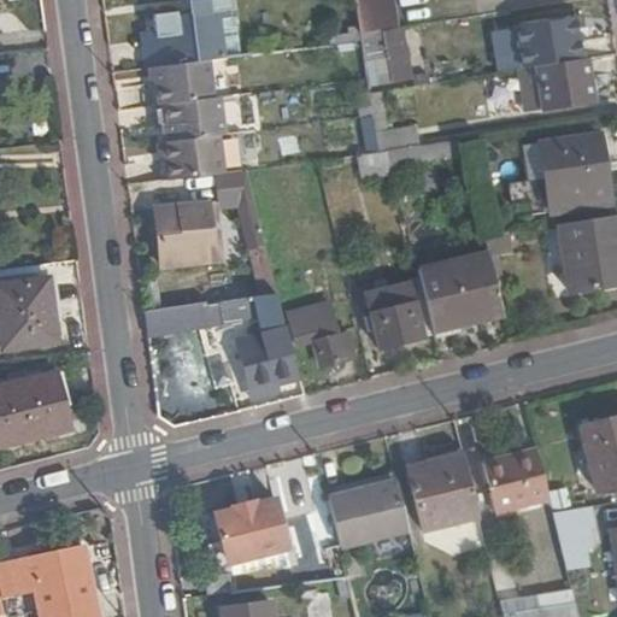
[(212,60),(223,58),(217,13),(235,11),(233,0),(187,0),(189,12),(174,15),(172,11),(151,15),(153,30),(137,33),(144,70),(148,69),(154,69),(157,68),(209,60),(212,60)]
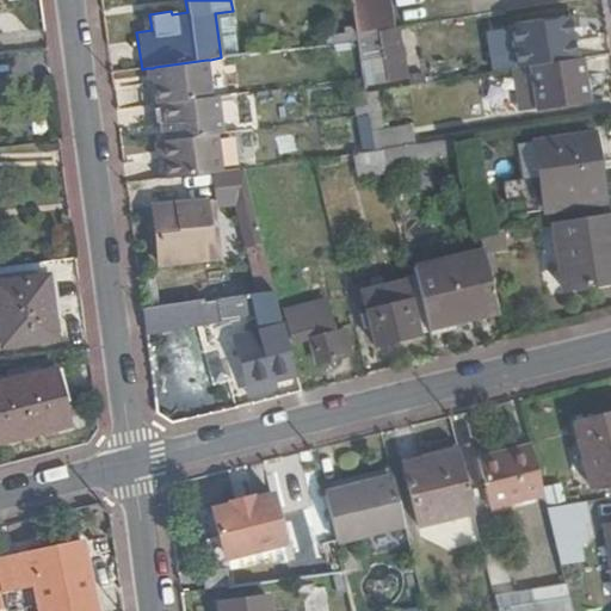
[(349,0),(355,32),(380,29),(397,26),(392,0),(349,0)]
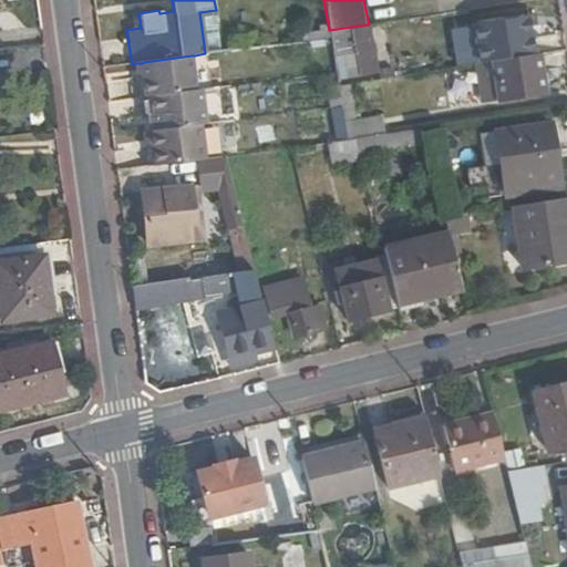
[(330,35),(333,53),(346,51),(349,76),(360,76),(360,79),(368,79),(367,74),(379,73),(371,28),(353,30),(352,27),(329,30),(330,35)]
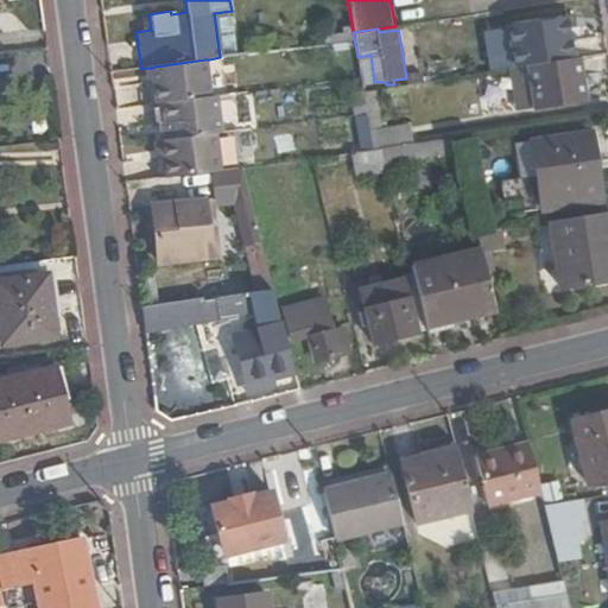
[(582,99),(576,58),(510,68),(515,109),(582,99)]
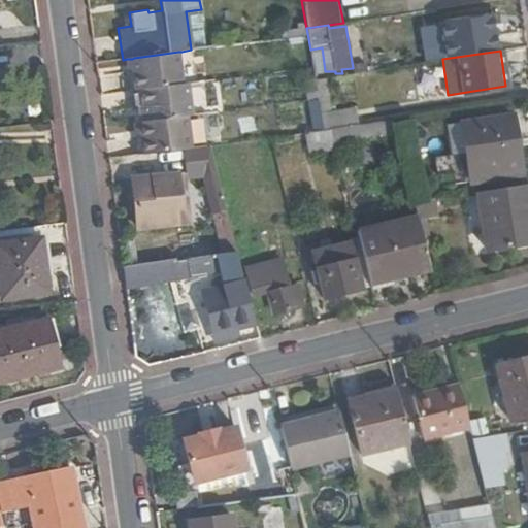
[(183,84),(178,52),(134,58),(132,59),(137,91),(138,91),(142,90),(183,84)]
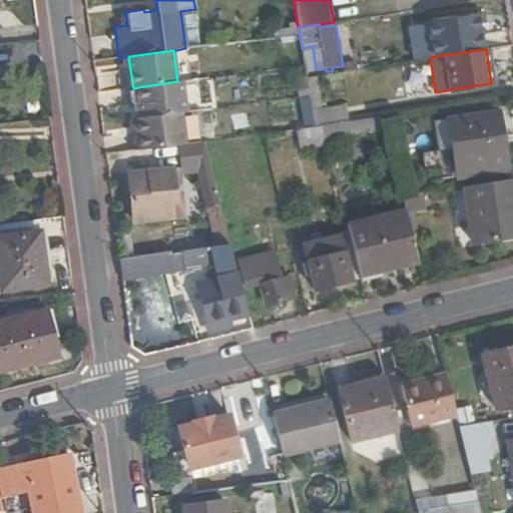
[(340,121),(350,120),(348,102),(323,106),(318,75),(307,76),(315,125),(323,124),(340,121)]
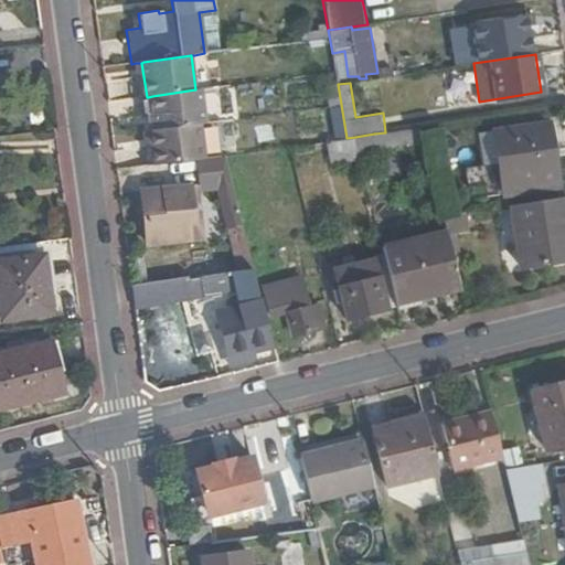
[(201,89),(195,89),(152,96),(157,130),(200,124),(205,124),(201,89)]
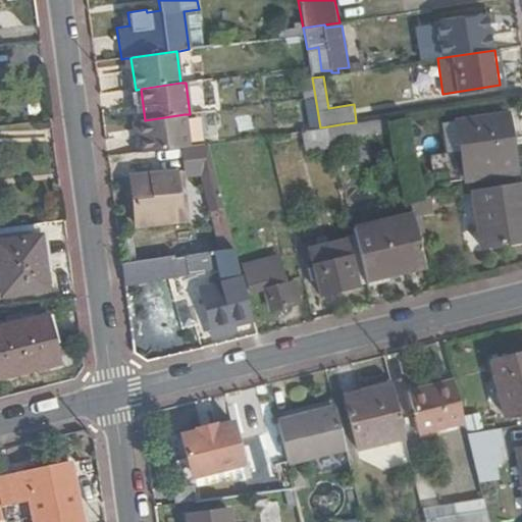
[(515,171),(506,112),(441,122),(447,151),(461,148),(466,179),(515,171)]
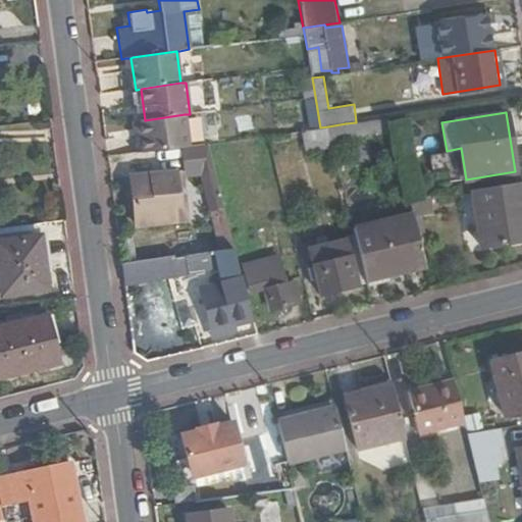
[(179,148),(190,146),(185,114),(145,120),(141,121),(140,121),(144,153),(179,148)]
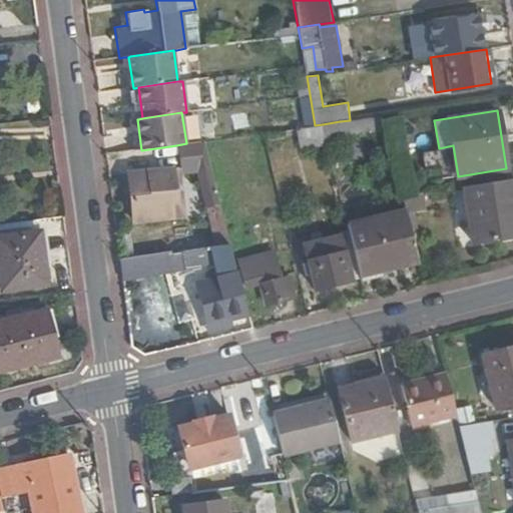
[(386,132),(382,115),(350,120),(340,121),(342,138),(349,137),(386,132)]
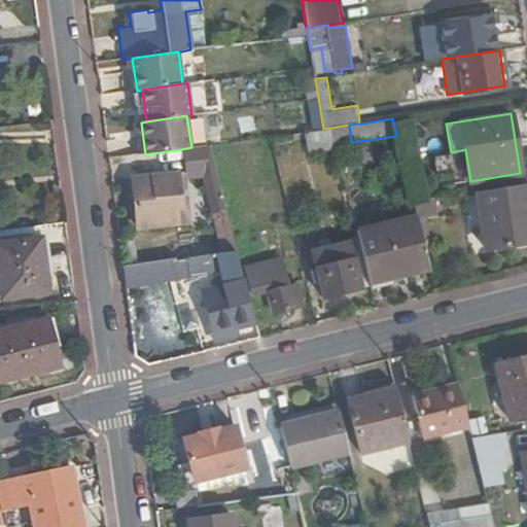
[(331,128),(337,149),(359,146),(358,141),(351,142),(349,125),(331,128)]
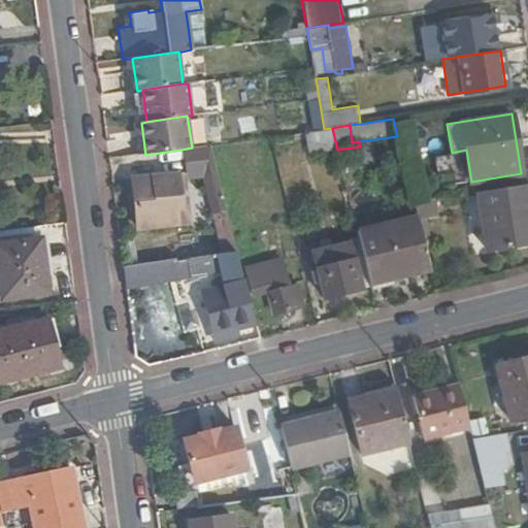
[(324,129),(308,131),(312,154),(337,150),(332,128),(324,129)]
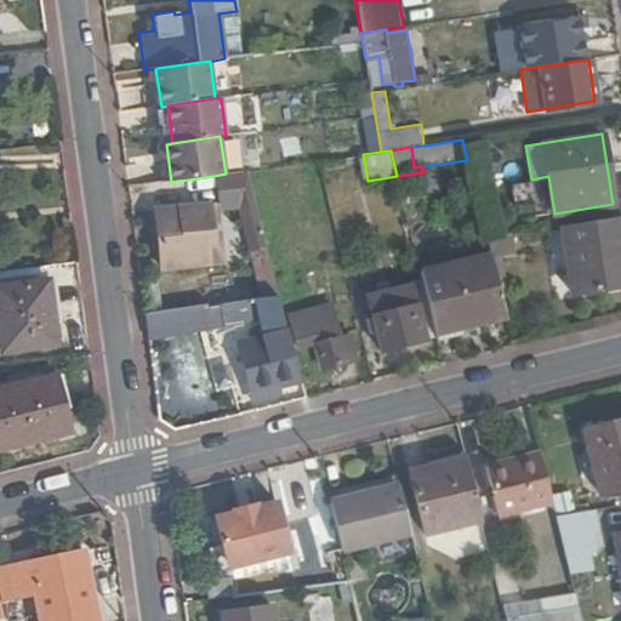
[(281,298),(249,171),(229,174),(226,174),(214,176),(222,209),(243,204),(266,301),(278,300),(281,298)]
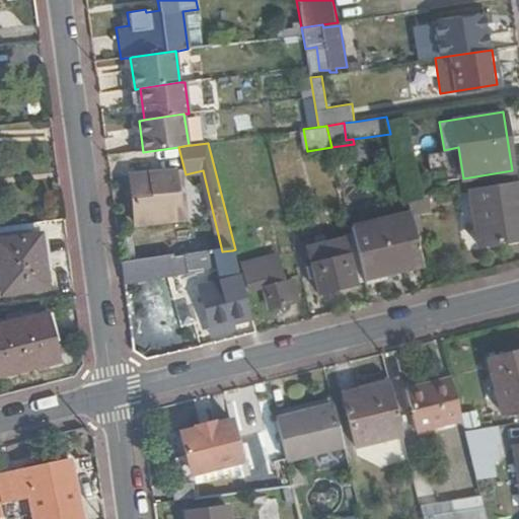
[(167,170),(170,192),(180,190),(178,169),(167,170)]
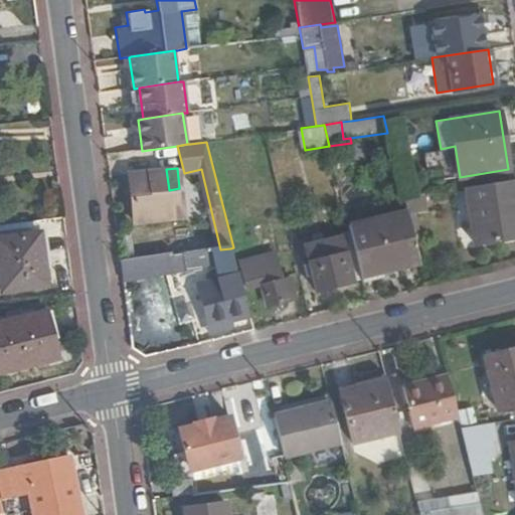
[(170,198),(169,190),(166,169),(129,174),(135,222),(172,217),(171,203),(179,202),(178,197),(170,198)]
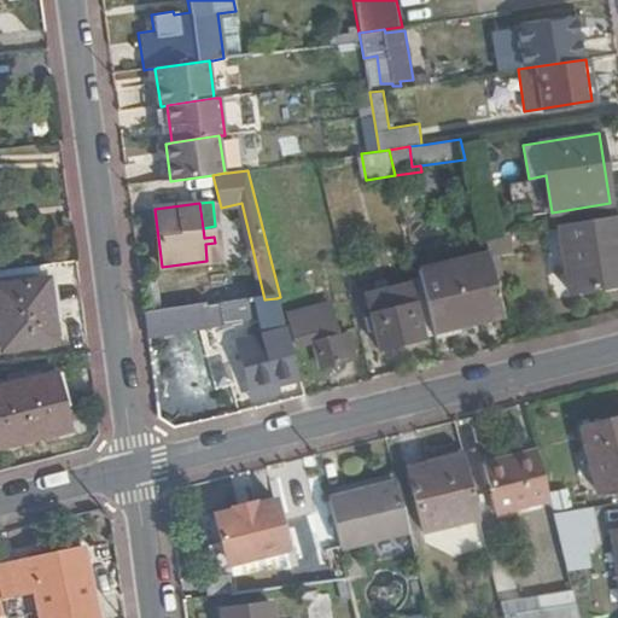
[(617,215),(558,225),(569,291),(617,284),(617,215)]
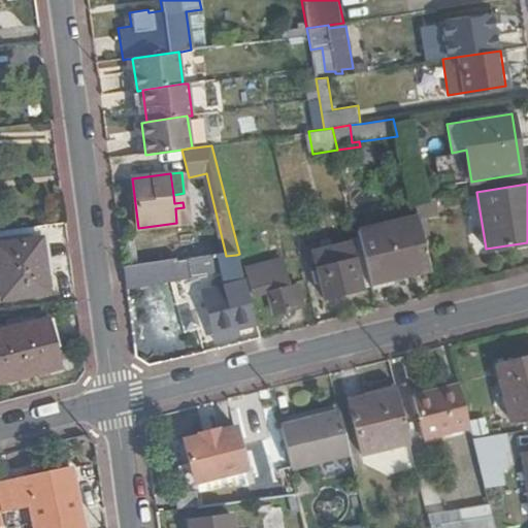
[(414,202),(417,217),(434,215),(433,199),(414,202)]
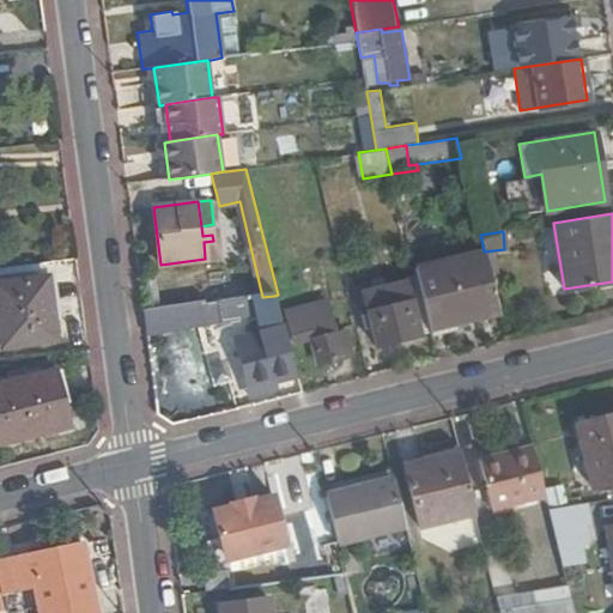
[(429,331),(499,314),(484,253),(414,269),(429,331)]
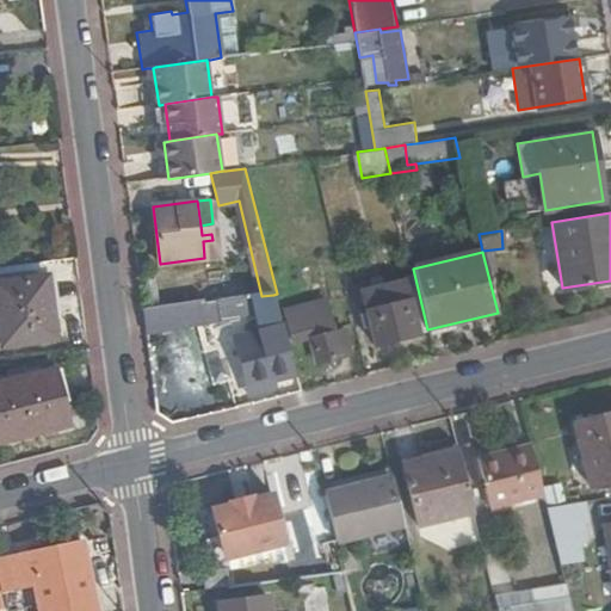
[(0,283),(0,333),(1,345),(55,338),(47,277),(0,283)]
